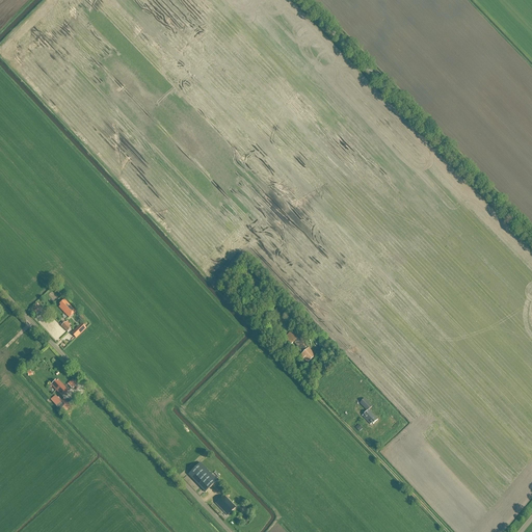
[(69,319),(76,313),(64,300),(59,306),(60,307),(58,308),(69,319)]
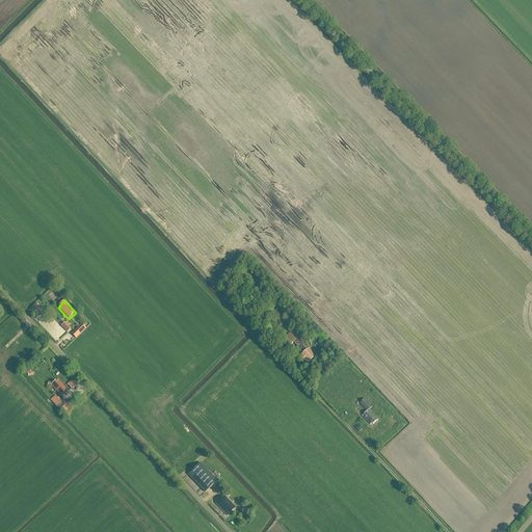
[(40,318),(46,311),(37,302),(31,310),(40,318)]
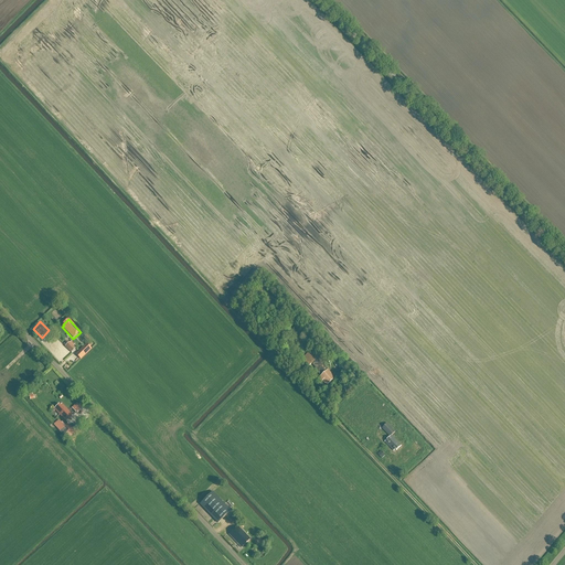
[(72,353),(75,349),(73,347),(75,345),(72,342),(71,343),(70,343),(65,348),(72,353)]
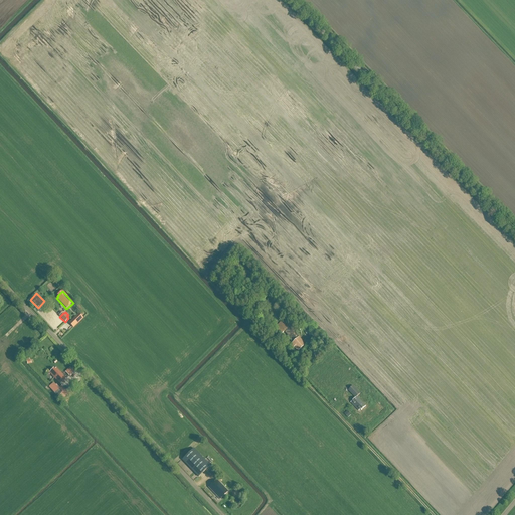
[(306,350),(304,347),(306,346),(295,334),(295,333),(284,321),(277,328),(283,334),(285,332),(290,338),(289,339),(293,343),(292,345),(291,346),(294,349),(295,348),(300,353),(302,353),(306,350)]
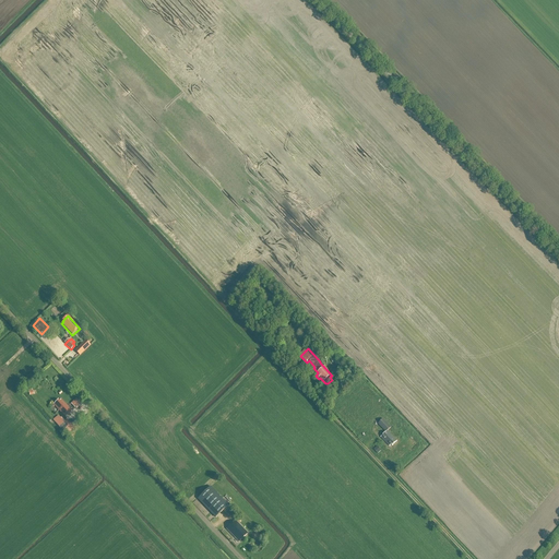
[(71,404),(75,408),(81,403),(76,399),(71,404)]
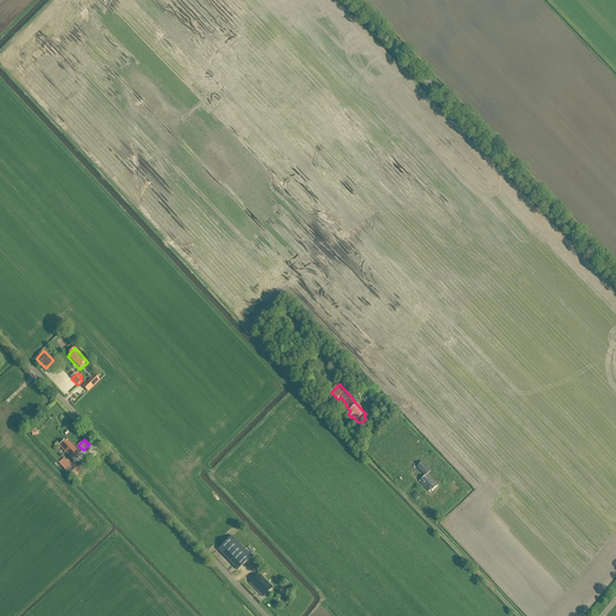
[(72,461),(80,454),(67,442),(65,443),(64,442),(59,446),(72,461)]
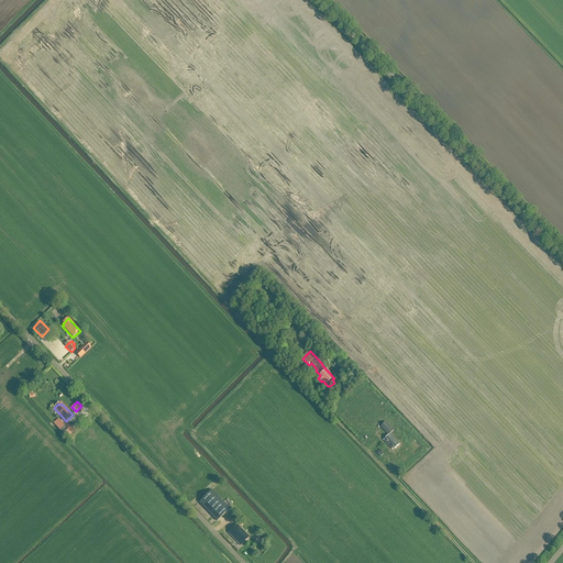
[(65,426),(58,419),(54,423),(59,430),(65,427),(65,426)]
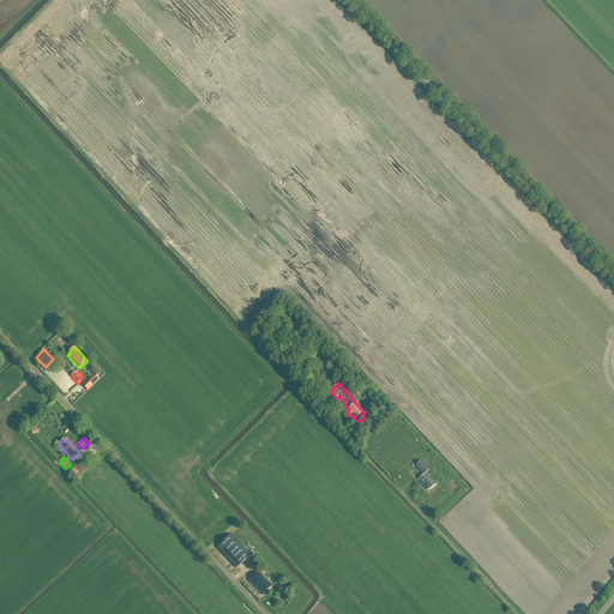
[(416,467),(425,475),(431,469),(421,461),(416,467)]
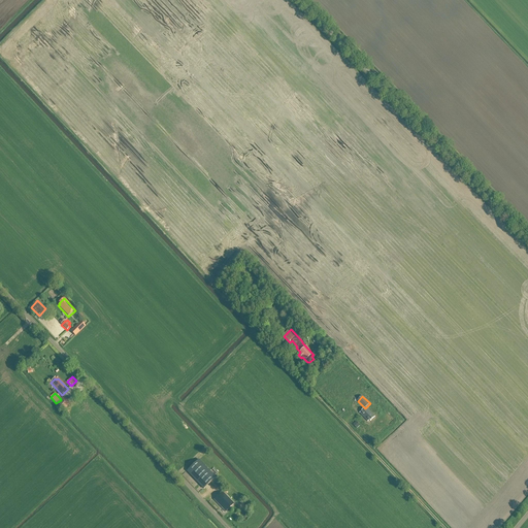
[(370,422),(375,418),(366,407),(365,408),(360,414),(368,422),(369,421),(370,422)]
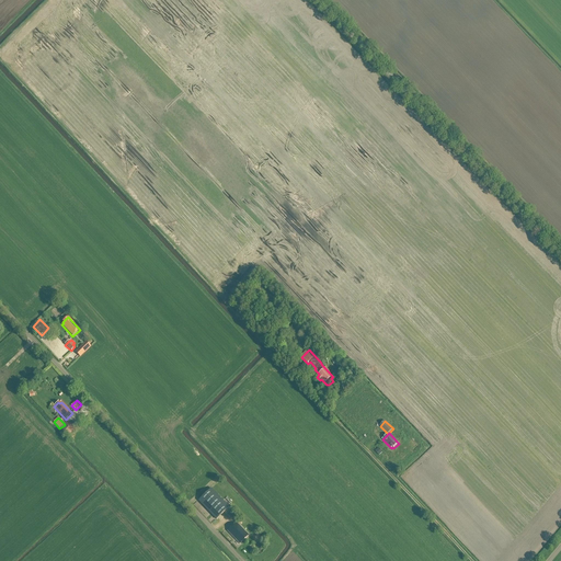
[(216,521),(233,504),(215,484),(198,501),(216,521)]
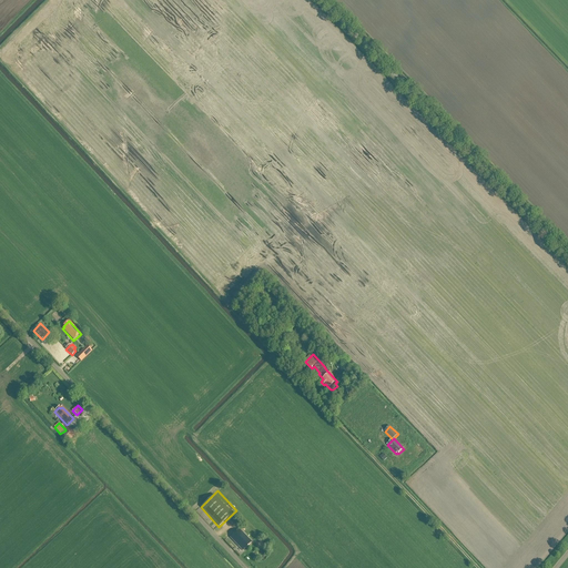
[(243,551),(252,543),(239,529),(230,538),(243,551)]
